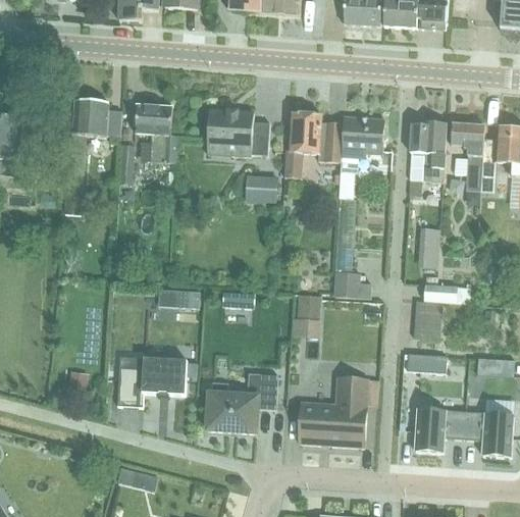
[(121,0),(120,20),(144,21),(145,10),(160,11),(160,0),(121,0)]
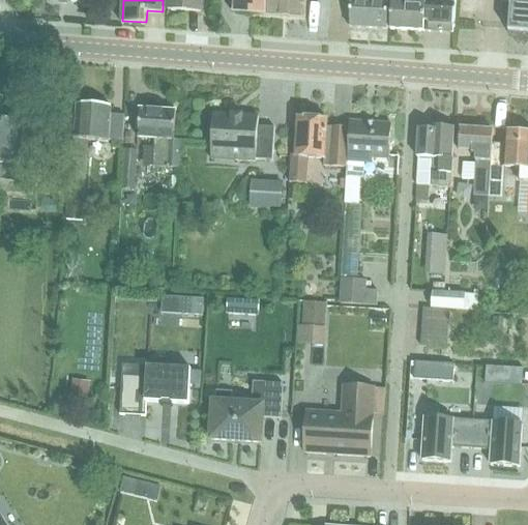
[(169,0),(169,7),(202,9),(202,0),(169,0)]
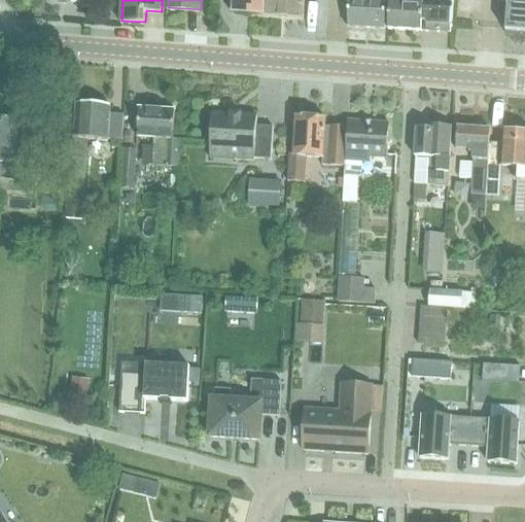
[(233,0),(233,11),(303,15),(303,0),(233,0)]
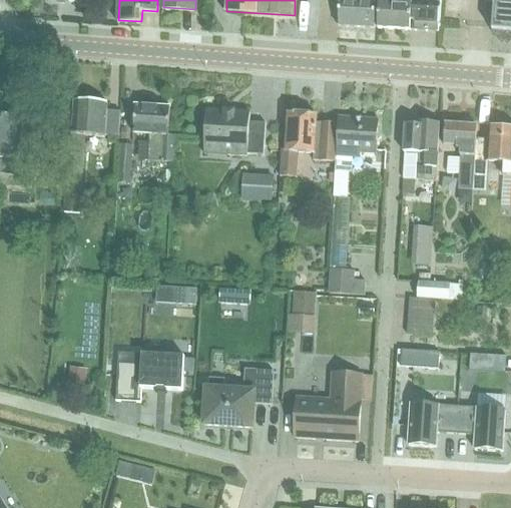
[(340,0),(340,24),(375,25),(376,0),(340,0)]
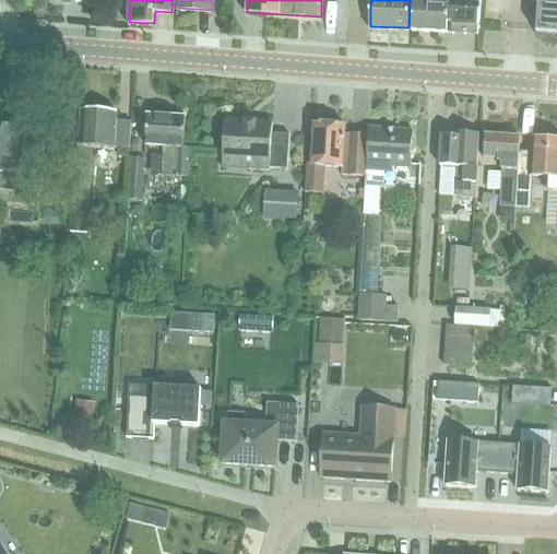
[(413,0),(412,28),(447,31),(478,32),(478,26),(480,26),(480,24),(480,0),(413,0)]
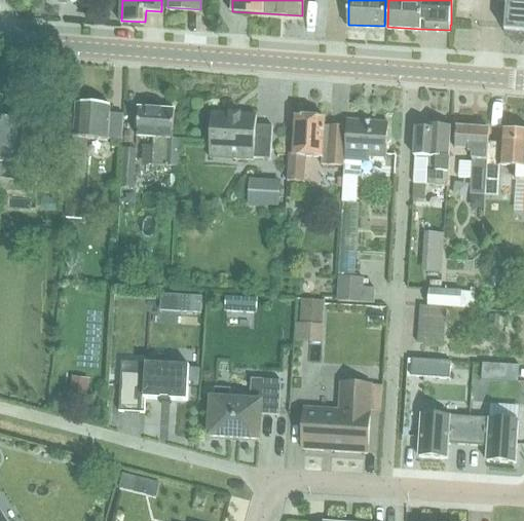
[(506,1),(503,28),(519,29),(520,31),(521,32),(523,33),(523,34),(523,0),(506,0),(506,1)]
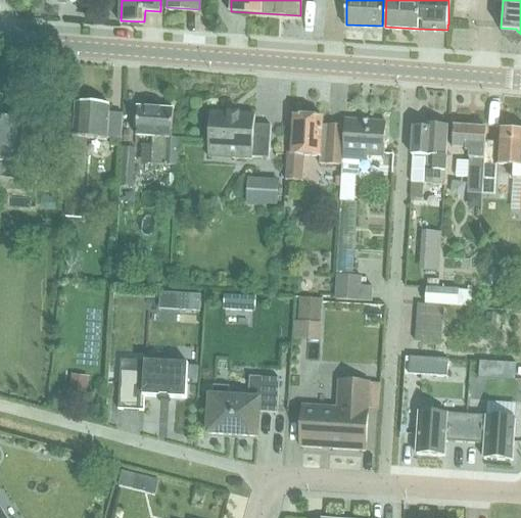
[(65,214),(82,215),(87,135),(121,138),(123,110),(109,109),(109,103),(76,100),(72,157),(69,156),(65,214)]
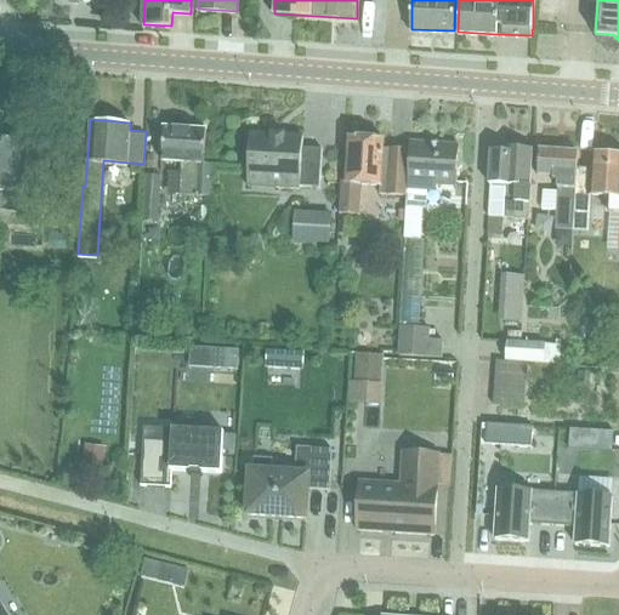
[(160,157),(181,158),(177,191),(209,193),(210,161),(203,161),(205,126),(163,124),(160,157)]
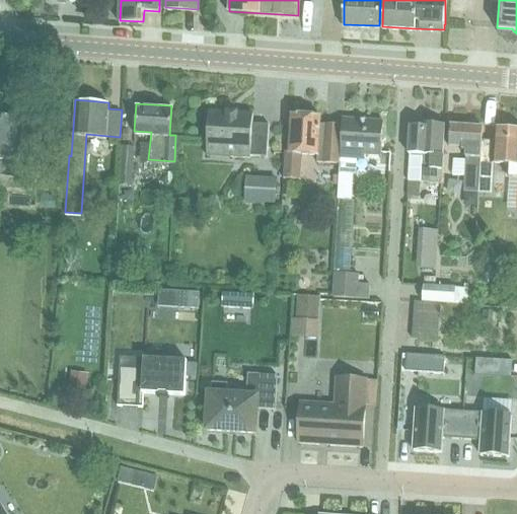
[(253,122),(254,113),(239,112),(239,111),(238,111),(238,112),(236,112),(229,112),(229,111),(228,111),(228,112),(210,111),(208,145),(231,146),(231,155),(251,156),(251,154),(268,155),(270,123),(253,122)]
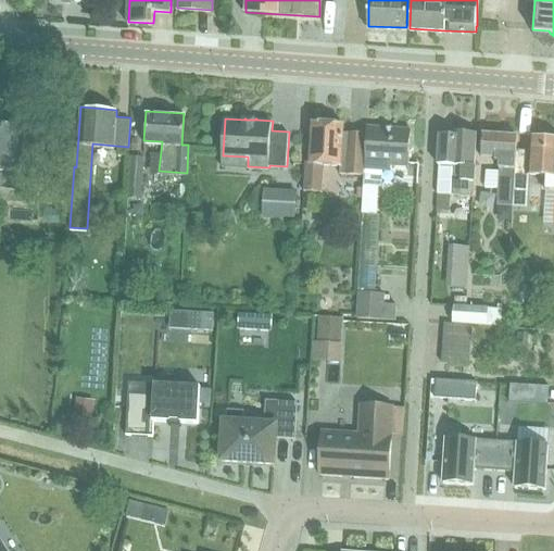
[(0,188),(34,190),(34,183),(37,125),(0,123),(0,188)]
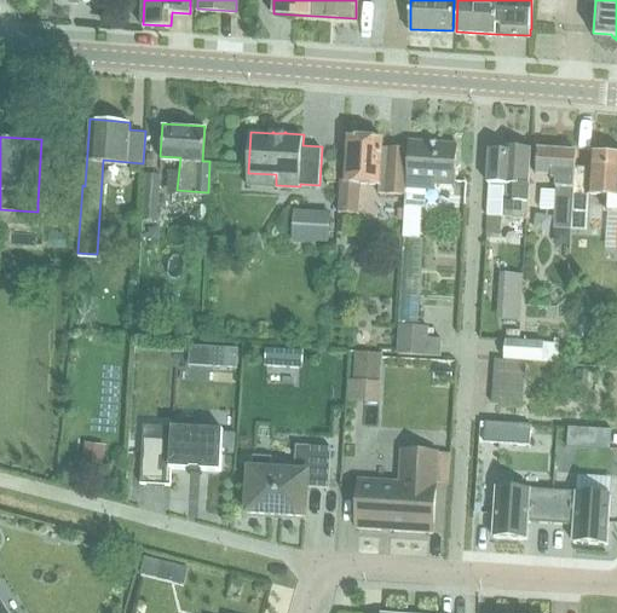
[(338,179),(336,210),(356,212),(357,181),(376,183),(375,191),(401,192),(401,179),(403,142),(380,140),(380,138),(345,137),(342,179),(338,179)]
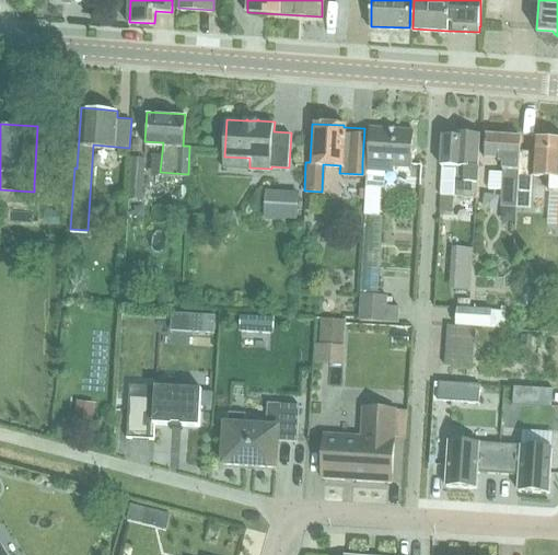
[(365,169),(364,184),(380,185),(383,185),(383,170),(392,170),(392,165),(409,166),(411,128),(369,126),(367,169),(365,169)]
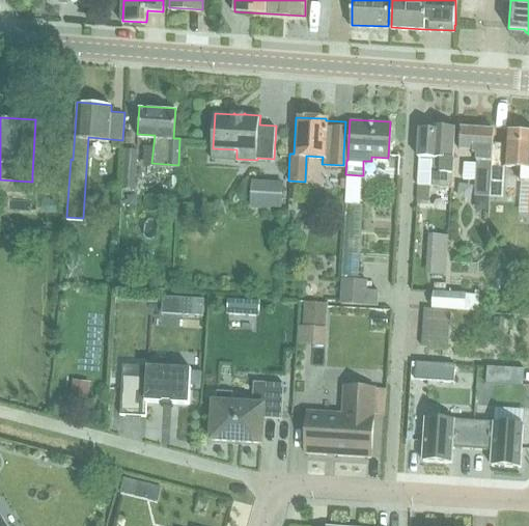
[(417,181),(416,198),(426,199),(428,182),(440,183),(440,184),(449,185),(453,125),(430,123),(430,127),(418,127),(417,148),(417,154),(419,154),(418,160),(418,166),(417,181)]
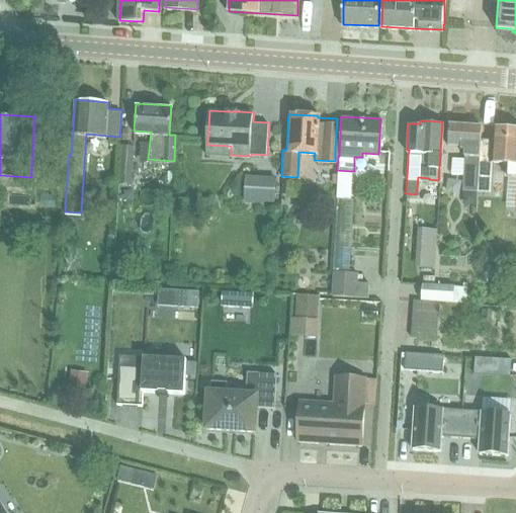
[(449,123),(447,145),(460,146),(459,149),(463,149),(462,156),(463,156),(463,157),(452,156),(451,172),(462,173),(460,189),(477,191),(480,139),(481,126),(449,123)]
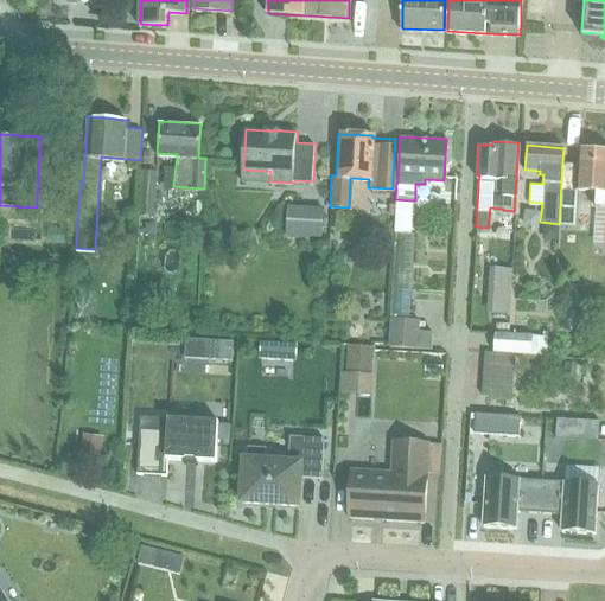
[(562,162),(559,224),(573,225),(575,190),(594,191),(593,206),(604,208),(604,151),(578,149),(577,164),(562,162)]
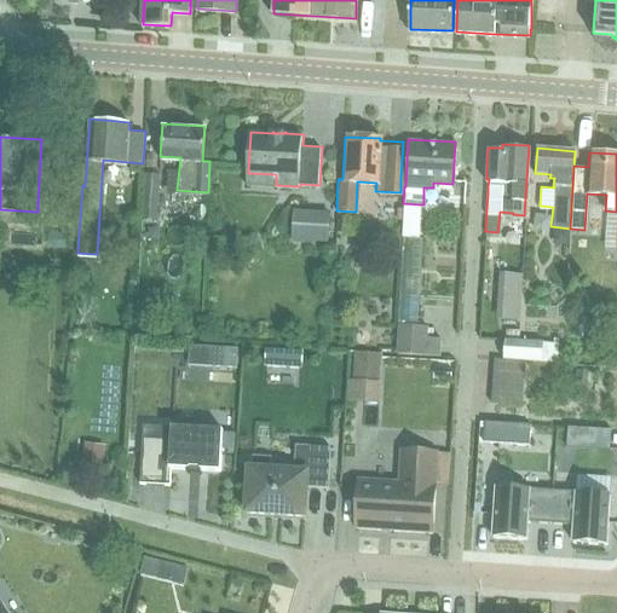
[(160,172),(142,171),(139,217),(157,218),(160,172)]
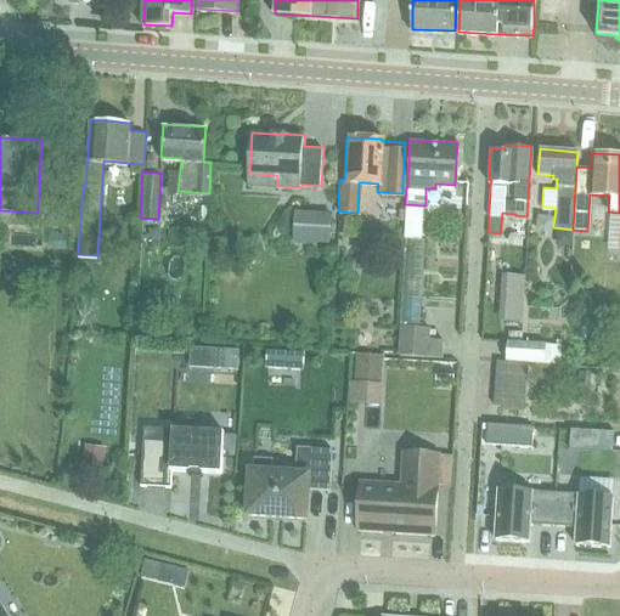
[(309,210),(308,241),(327,241),(328,212),(309,210)]
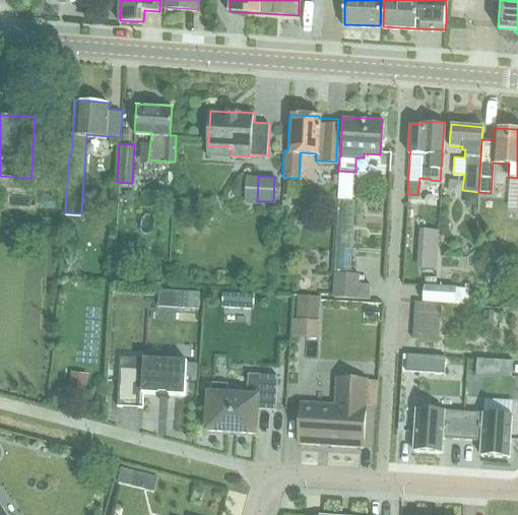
[(40,193),(40,206),(54,206),(55,194),(40,193)]
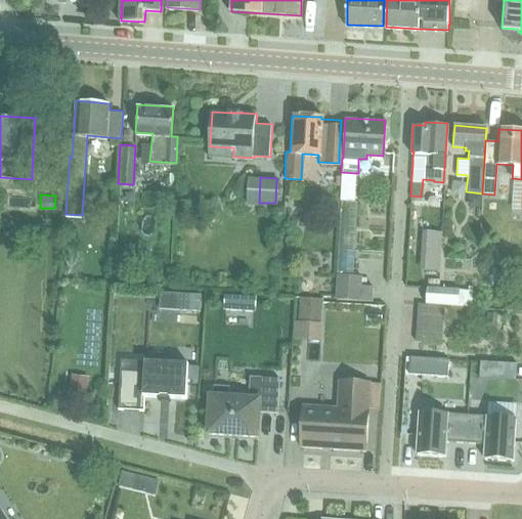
[(420,254),(419,268),(438,269),(439,256),(420,254)]
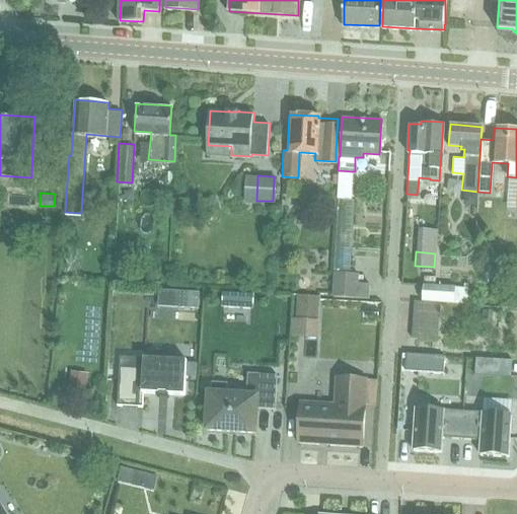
[(491,263),(490,274),(502,274),(503,258),(491,257),(491,263)]
